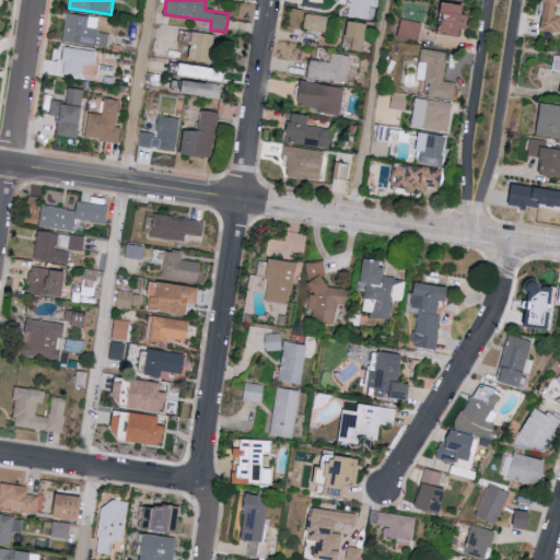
[(375,0),(340,0),(340,1),(348,1),(348,16),(375,19),(375,0)]
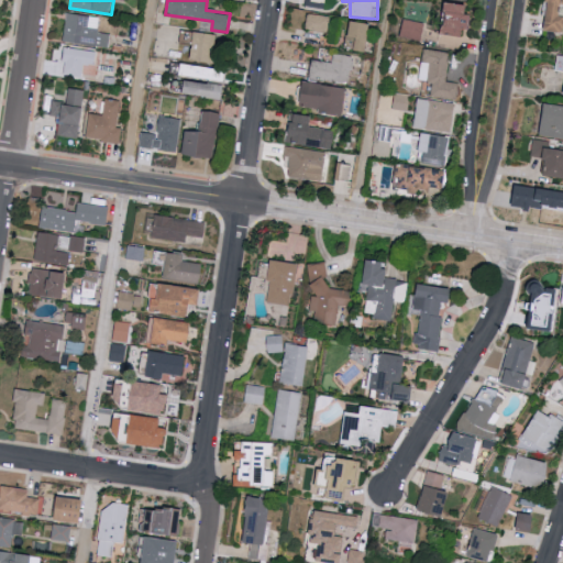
[(562,4),(562,0),(547,0),(544,31),(562,32),(562,15),(559,15),(560,4),(562,4)]
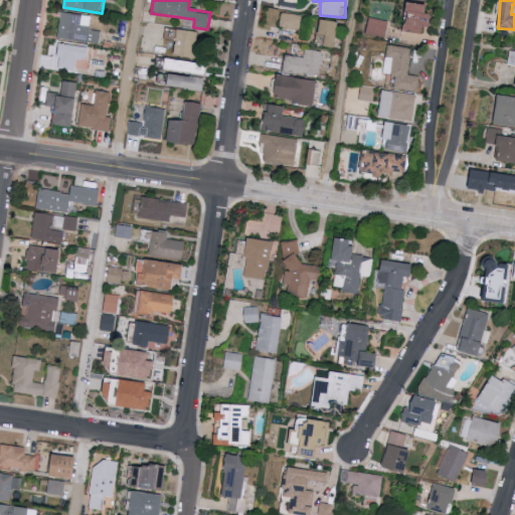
[(431,4),(411,2),(408,31),(427,32),(431,4)]
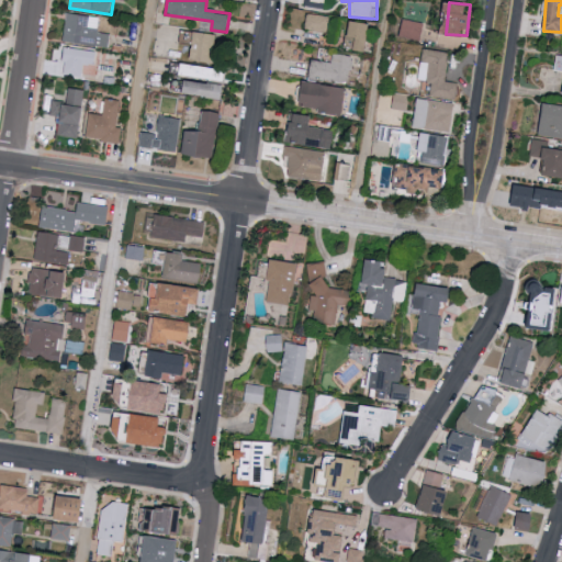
[(99,18),(67,13),(64,42),(108,47),(110,33),(98,32),(99,18)]
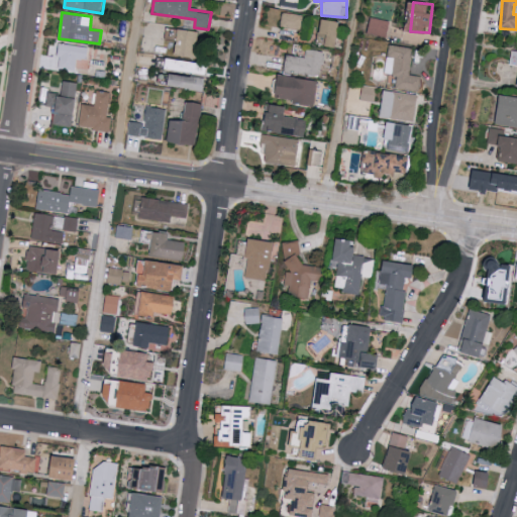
[(303,14),(283,12),(281,27),(301,29),(303,14)]
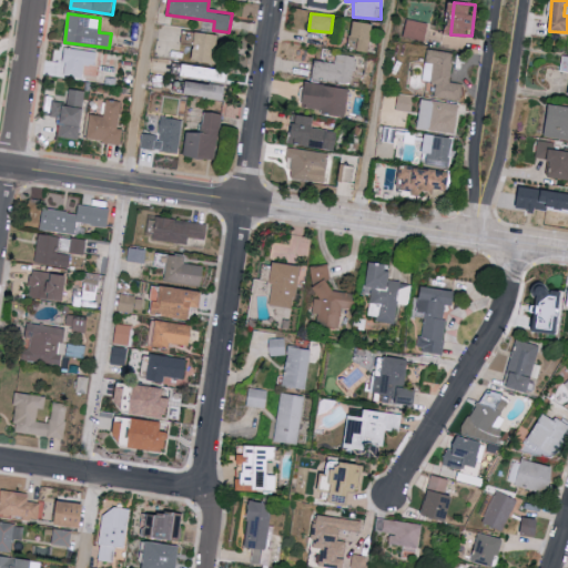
[(429,23),(407,19),(404,36),(426,41),(429,23)]
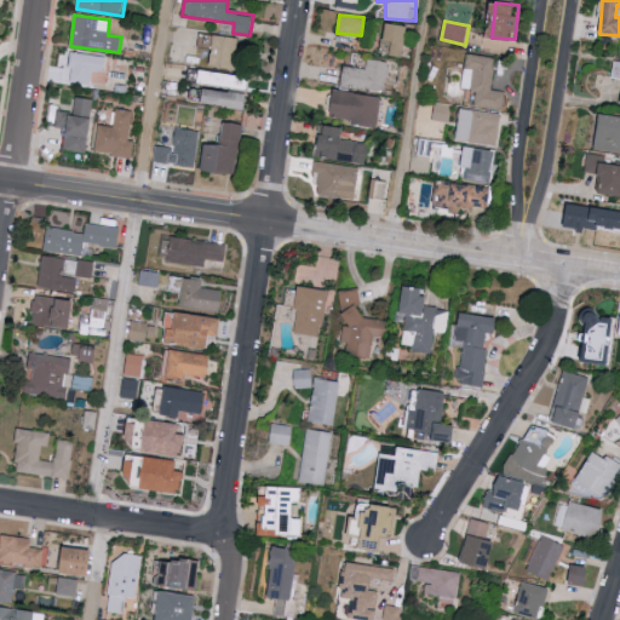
[(211,65),(237,69),(242,39),(201,32),(199,47),(213,49),(211,65)]
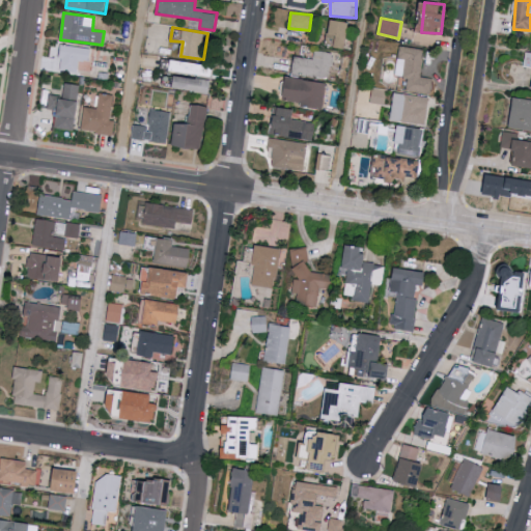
[(91,48),(61,45),(59,72),(78,73),(79,61),(90,62),(91,48)]
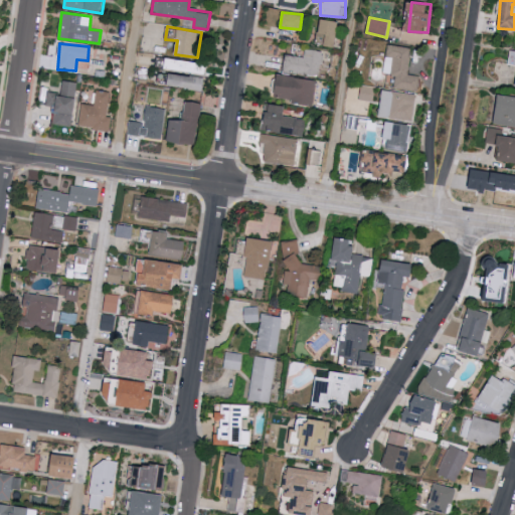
[(411,47),(387,44),(383,73),(395,75),(393,88),(417,92),(419,75),(407,74),(411,47)]
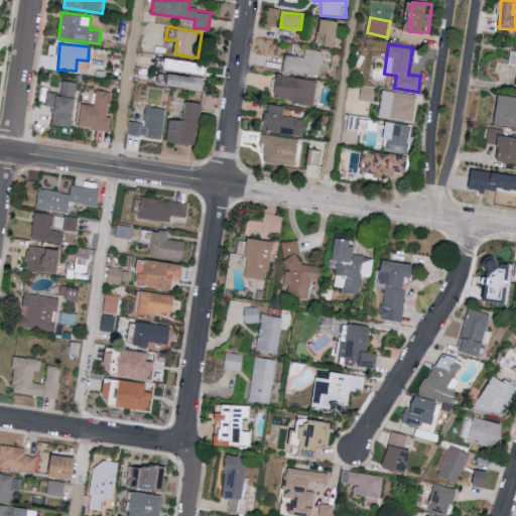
[(304,57),(286,54),(283,71),(319,78),(325,52),(306,48),(304,57)]
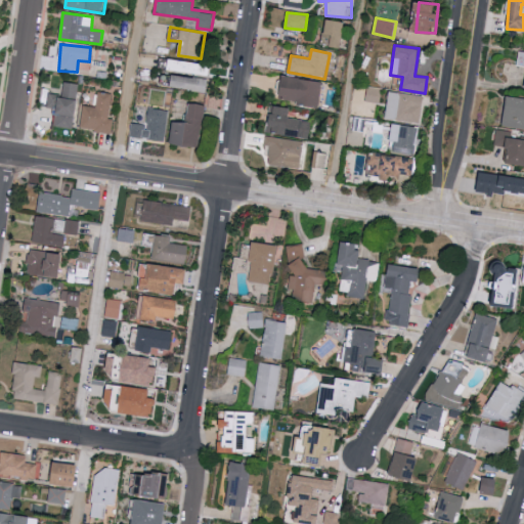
[(168,58),(168,59),(160,57),(159,69),(210,76),(211,64),(168,58)]
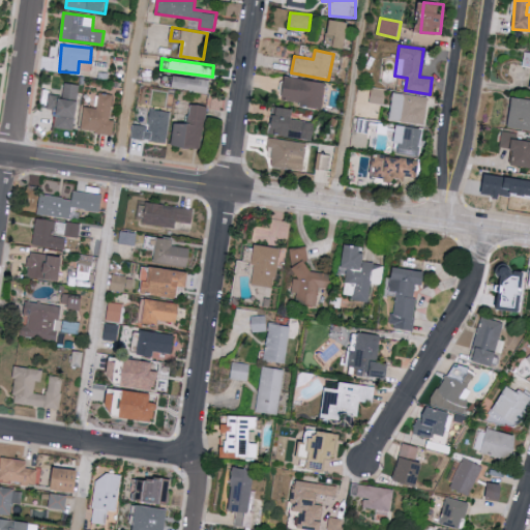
[(210,92),(211,80),(176,77),(174,89),(210,92)]
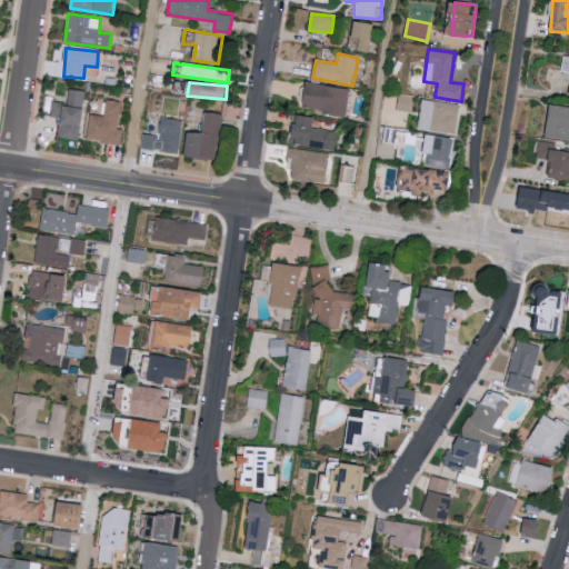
[(350,89),(308,82),(302,108),(346,116),(350,89)]
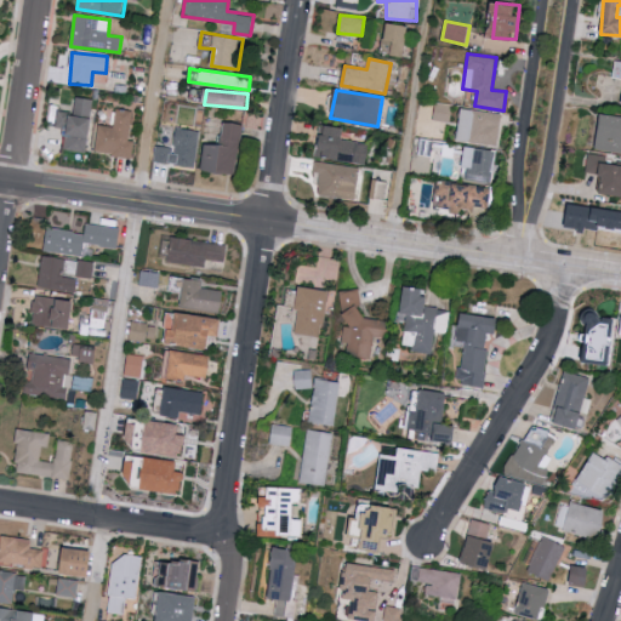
[(95,100),(77,97),(74,113),(58,110),(56,127),(66,129),(63,149),(89,153),(95,100)]
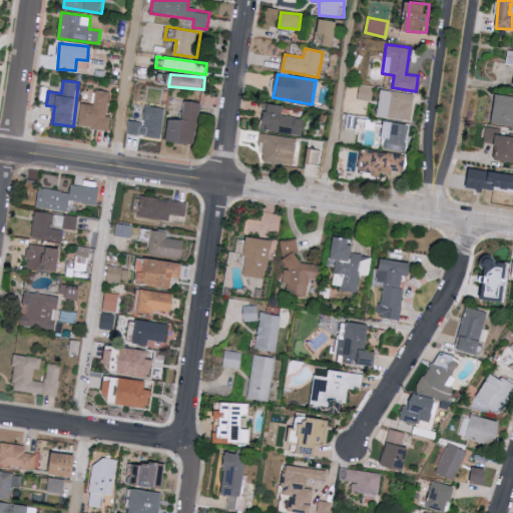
[(371,101),(374,87),(360,84),(358,98),(371,101)]
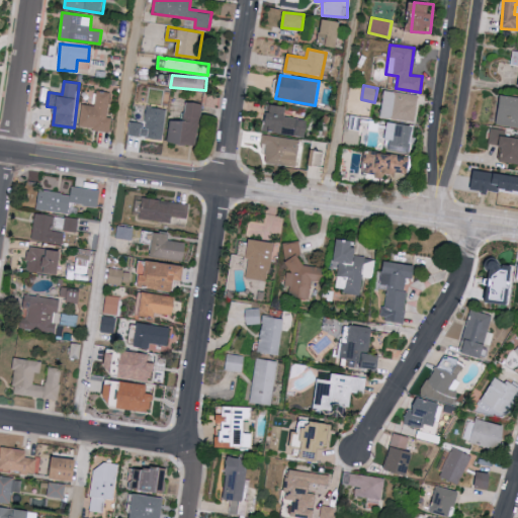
[(380,117),(415,122),(419,95),(384,90),(380,117)]
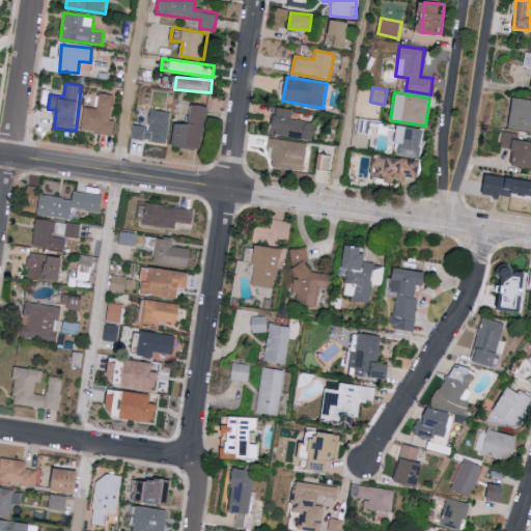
[(82,131),(114,135),(115,121),(112,120),(114,95),(99,93),(98,108),(84,107),(82,131)]
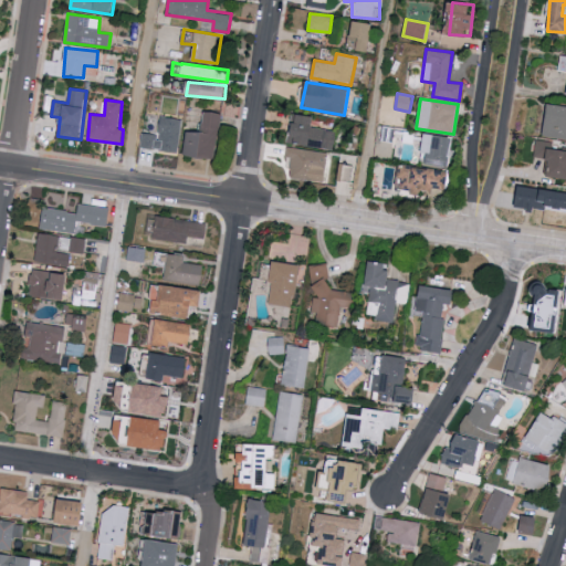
[(565,138),(565,105),(547,104),(545,137),(565,138)]
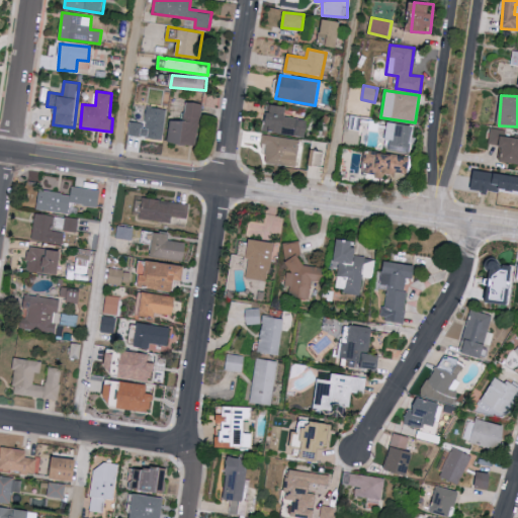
[(168,141),(195,147),(204,104),(187,100),(183,121),(172,119),(168,141)]
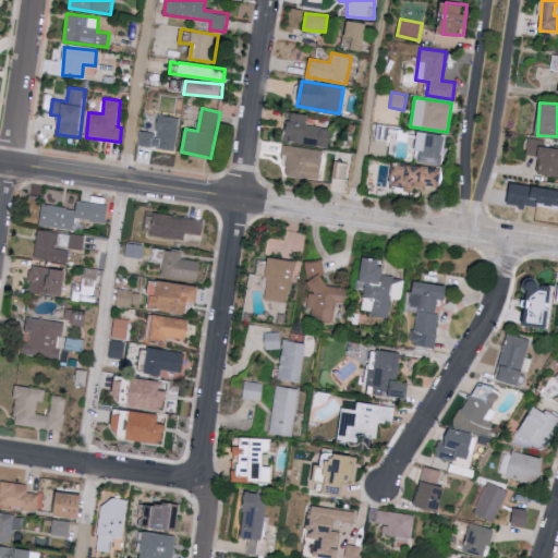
[(310,114),(290,113),(289,144),(330,145),(331,128),(310,128),(310,114)]
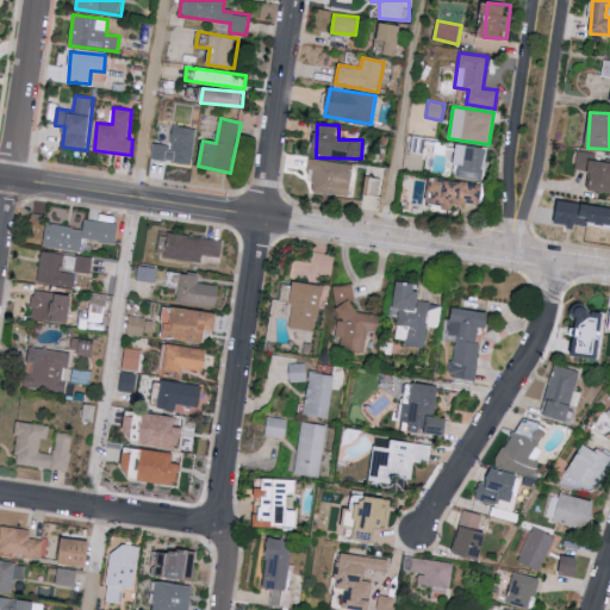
[(154,143),(151,157),(191,165),(197,129),(173,125),(169,145),(154,143)]
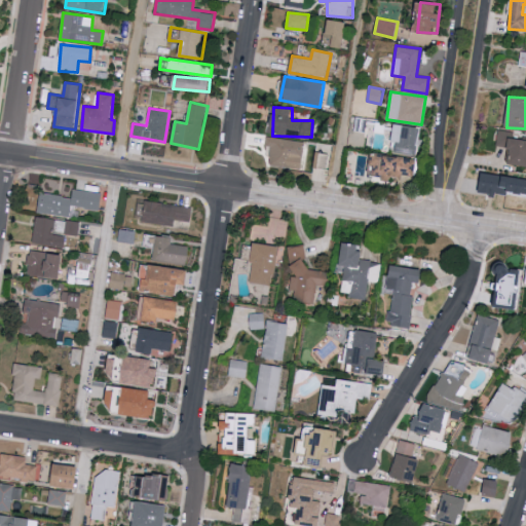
[(391,152),(416,154),(418,126),(393,124),(391,152)]
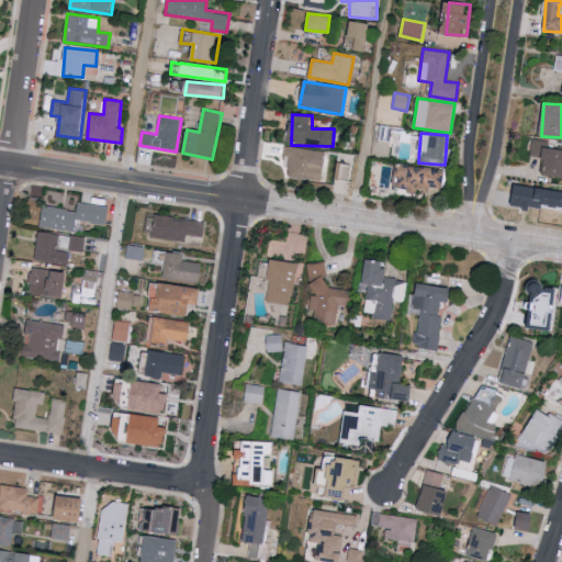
[(288,177),(323,181),(325,152),(284,147),(283,156),(290,157),(288,177)]
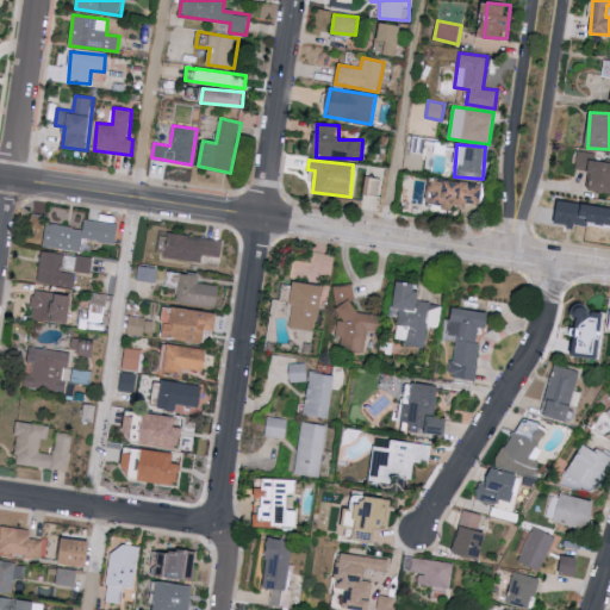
[(609,161),(587,160),(586,168),(592,169),(590,191),(609,192),(609,161)]
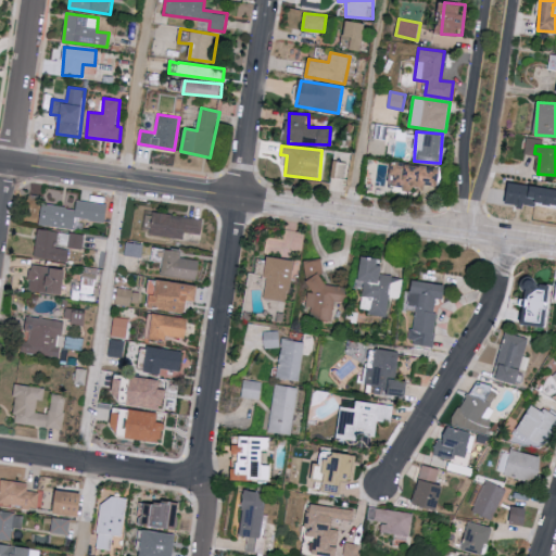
[(437,188),(439,168),(392,162),(390,184),(403,186),(402,190),(412,191),(412,185),(437,188)]
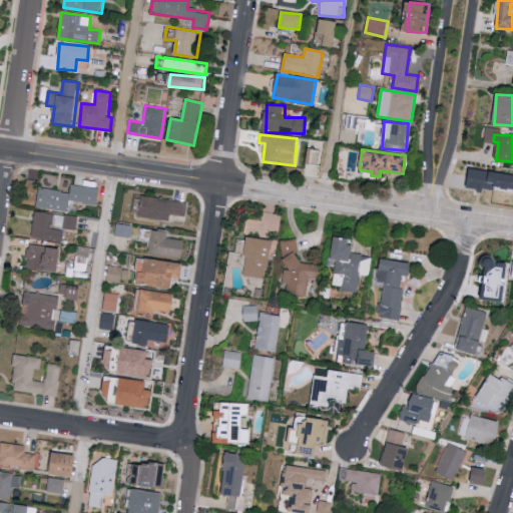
[(512,192),(512,174),(471,167),(468,185),(512,192)]
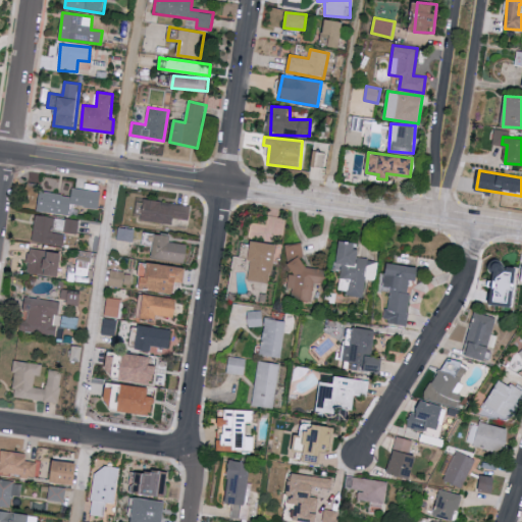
[(102,192),(72,188),(71,195),(40,191),(37,211),(69,215),(70,205),(99,209),(102,192)]
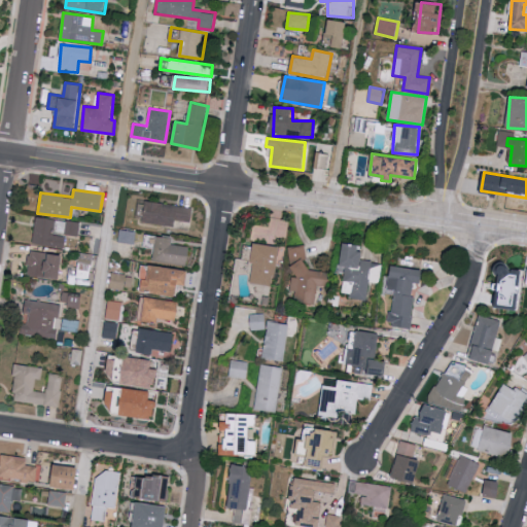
[(175,226),(176,220),(191,222),(194,207),(146,201),(144,222),(175,226)]
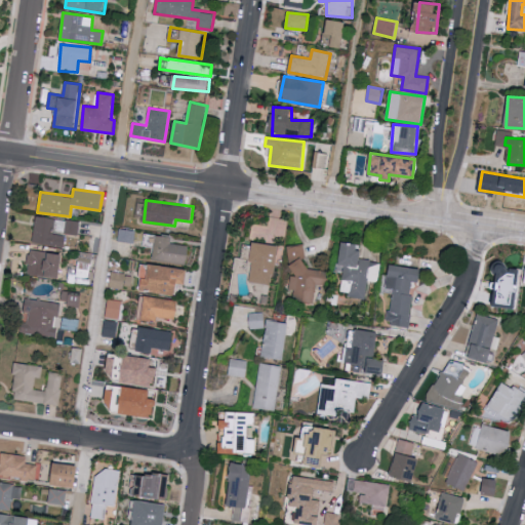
[(79,235),(80,221),(36,216),(32,243),(64,247),(66,234),(79,235)]
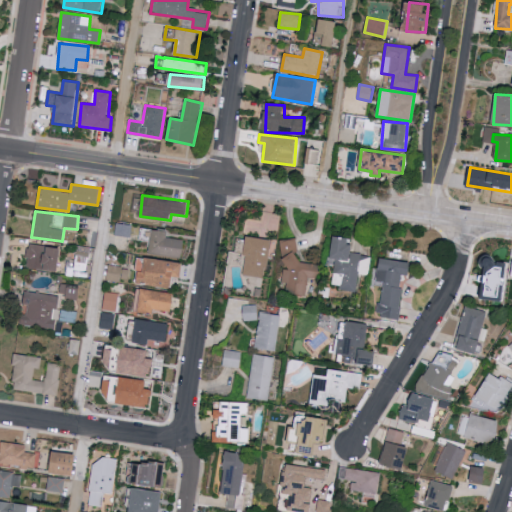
[(185,239),(167,237),(167,231),(151,229),(149,254),(183,257),(185,239)]
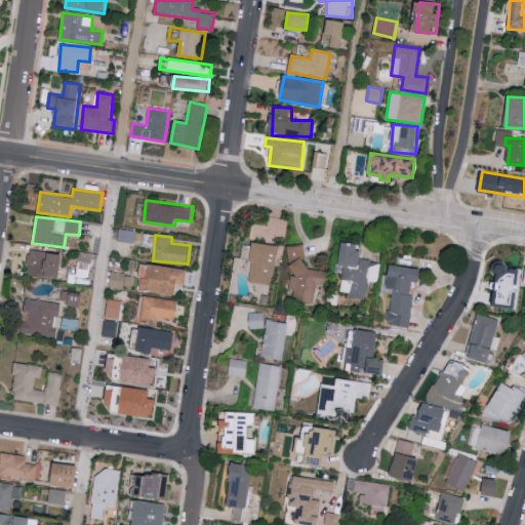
[(339,291),(349,292),(348,296),(365,298),(368,281),(376,282),(379,261),(359,258),(361,244),(341,241),(337,271),(342,271),(339,291)]
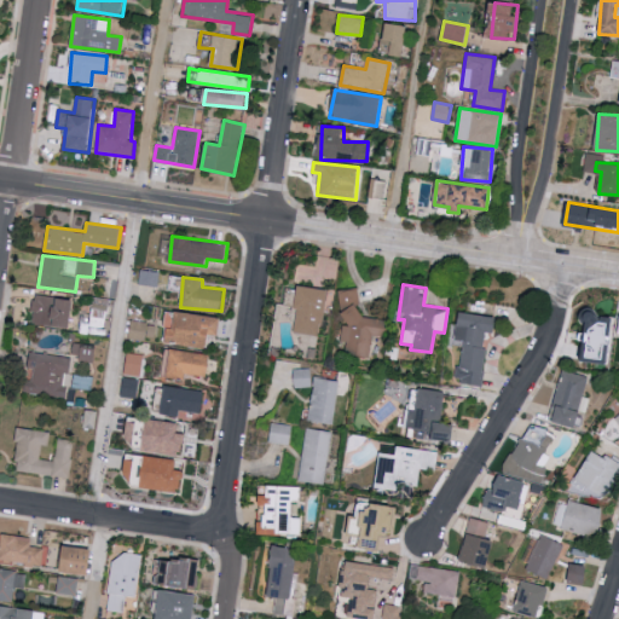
[(320,336),(327,289),(298,287),(293,333),(320,336)]
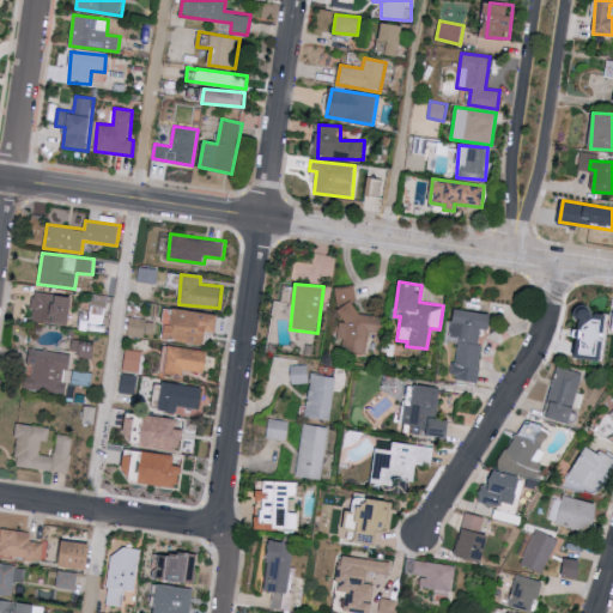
[(335,287),(340,323),(343,349),(366,352),(370,333),(378,332),(381,317),(358,314),(354,285),(335,287)]
